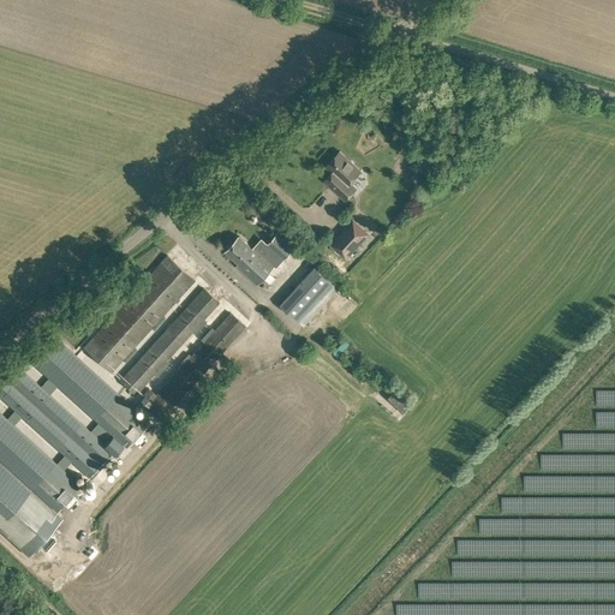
[(345,199),(356,187),(350,183),(360,171),(340,151),(327,167),(333,173),(326,181),(345,199)]
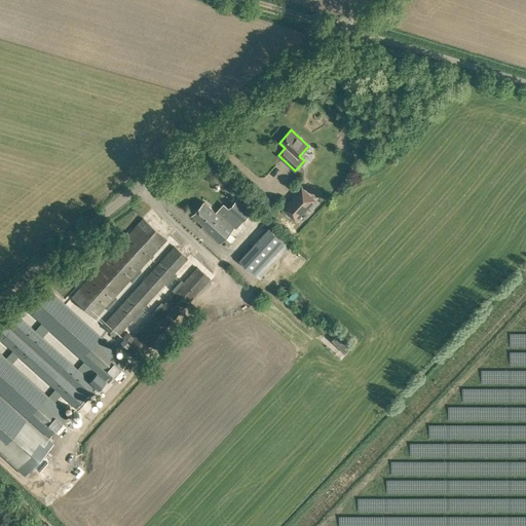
[(296,222),(316,199),(301,186),(293,195),(294,196),(290,200),(290,199),(282,209),(296,222)]
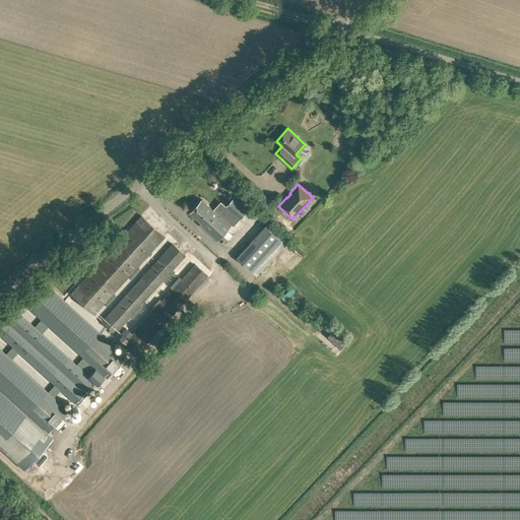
[(239,220),(250,208),(235,195),(224,207),(239,220)]
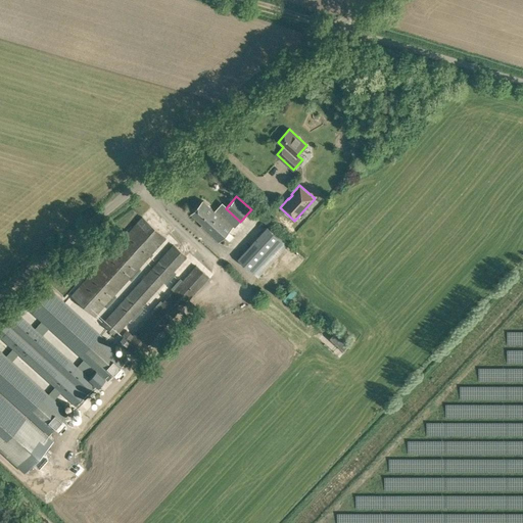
[(216,210),(203,200),(191,214),(203,224),(201,226),(219,242),(234,225),(217,208),(216,210)]
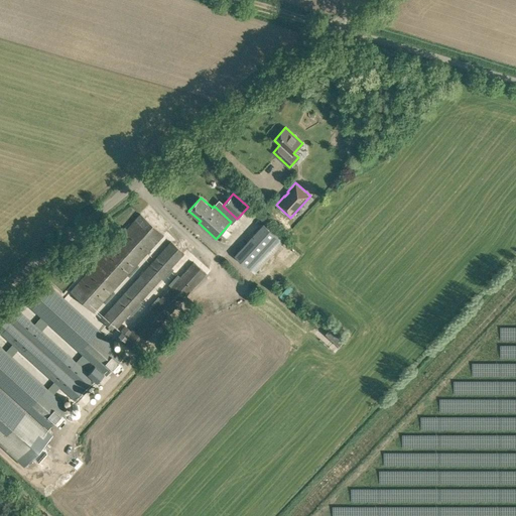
[(94,312),(164,235),(140,214),(70,291),(94,312)]
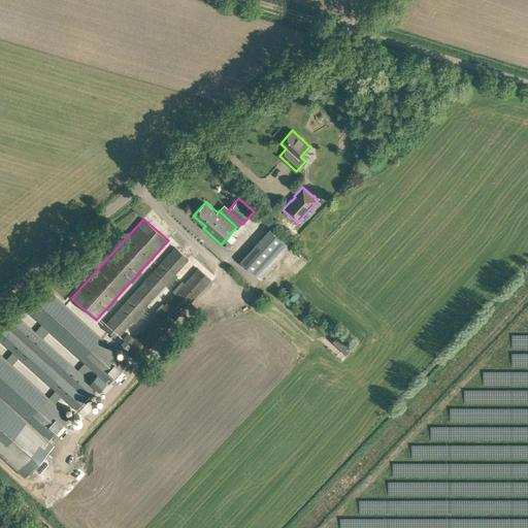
[(256,275),(286,242),(270,228),(240,261),(256,275)]
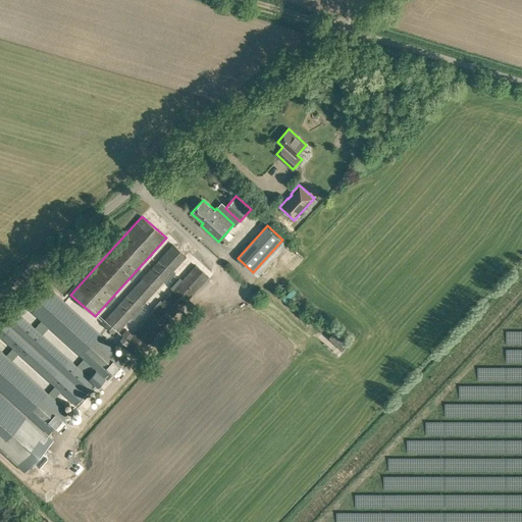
[(115,334),(187,256),(172,244),(101,322),(115,334)]
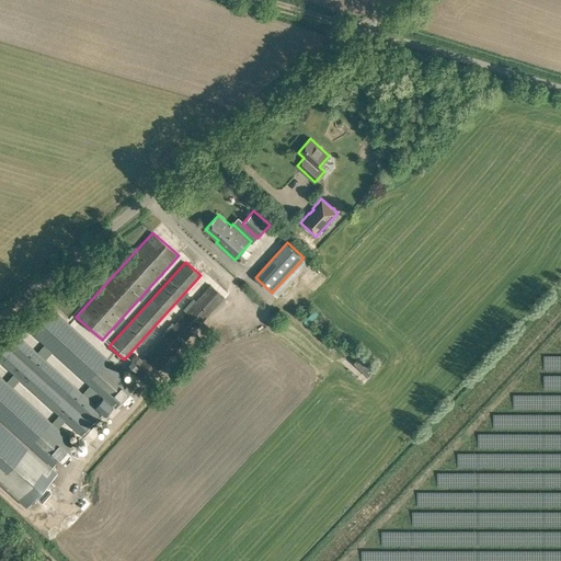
[(146,385),(225,297),(210,284),(142,359),(136,353),(132,358),(128,363),(134,368),(132,371),(146,385)]
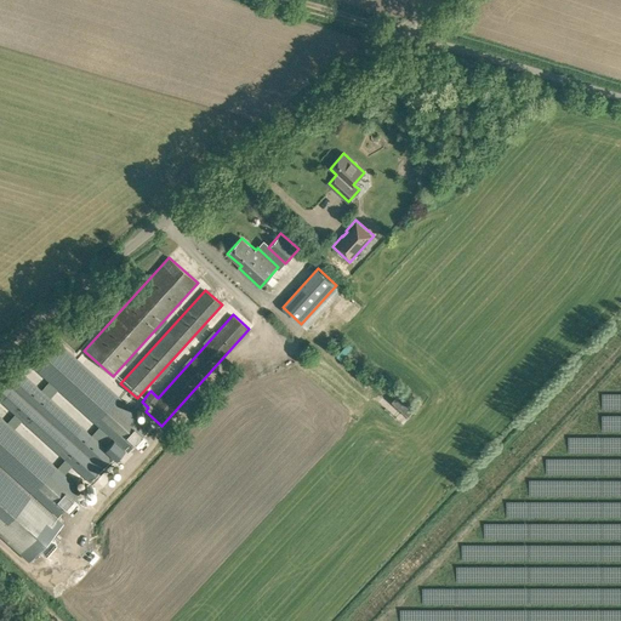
[(127,451),(151,426),(56,339),(30,365),(113,440),(106,448),(18,369),(0,388),(0,400),(91,484),(114,459),(115,460),(125,450),(127,451)]
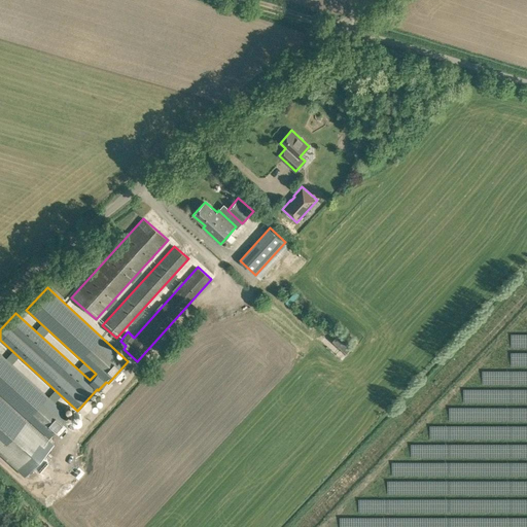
[(227,312),(236,310),(233,302),(225,304),(227,312)]
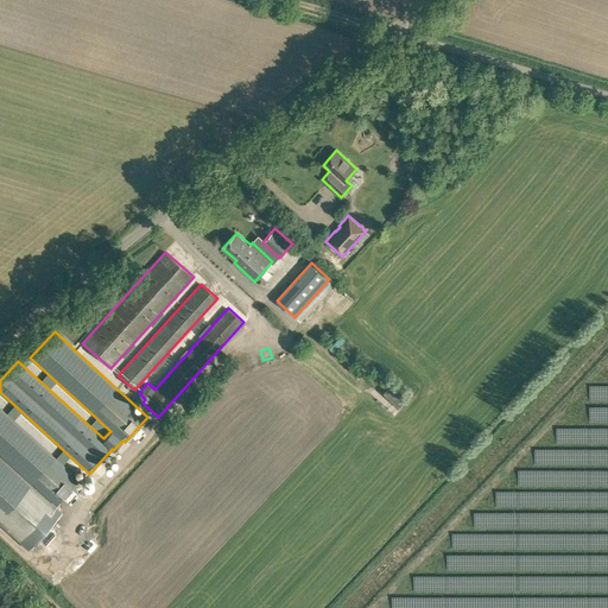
[(398,406),(407,397),(394,384),(384,394),(398,406)]
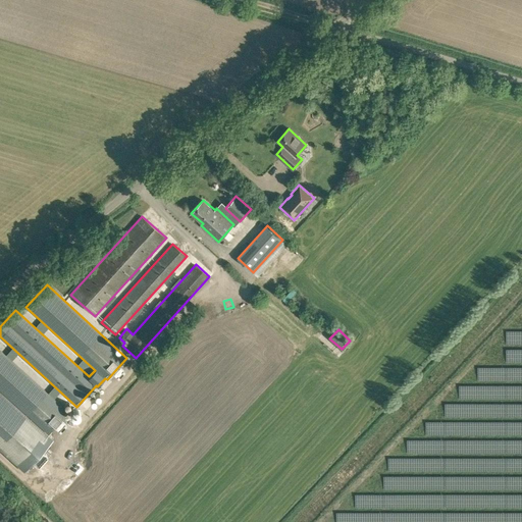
[(0,390),(48,434),(68,411),(0,349),(0,390)]
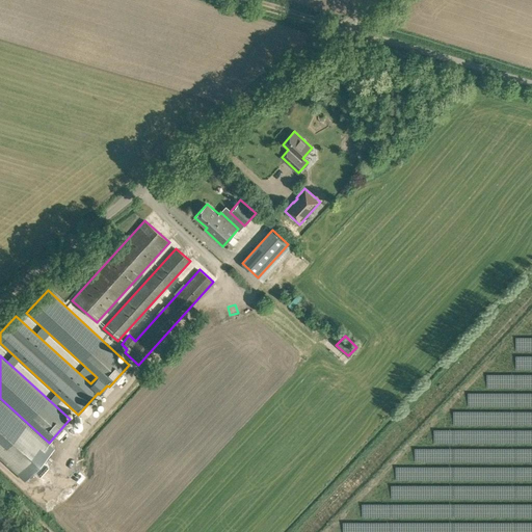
[(0,458),(24,480),(53,449),(0,400),(0,458)]
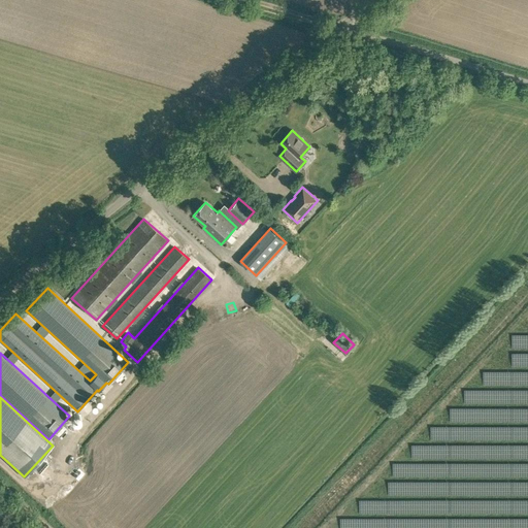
[(80,413),(73,421),(81,428),(89,421),(80,413)]
